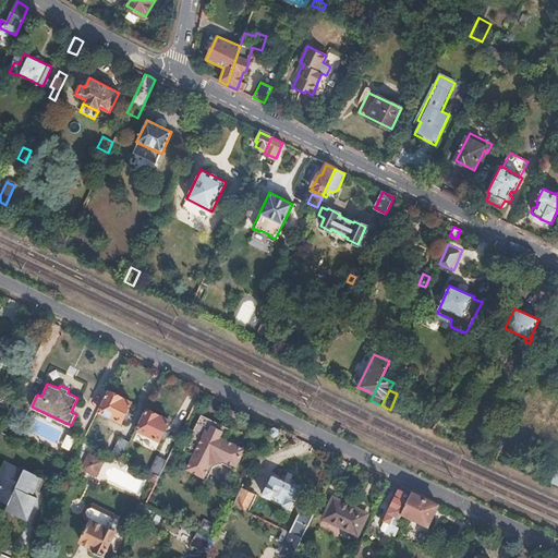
[(123,422),(132,402),(110,391),(100,411),(123,422)]
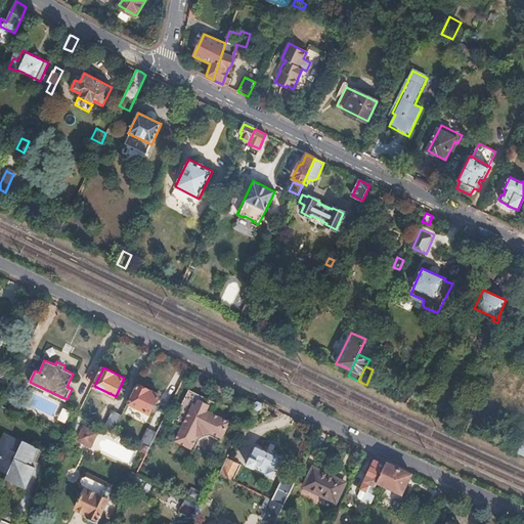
[(150,412),(160,394),(139,385),(130,403),(150,412)]
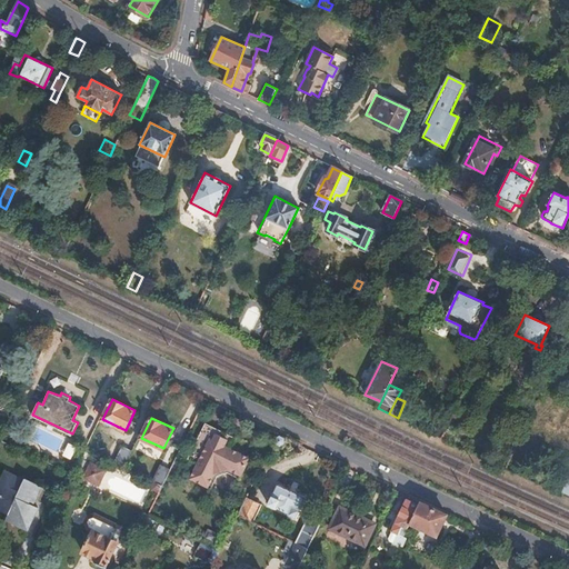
[(236,437),(206,422),(200,433),(213,439),(216,433),(228,439),(225,446),(230,448),(236,437)]
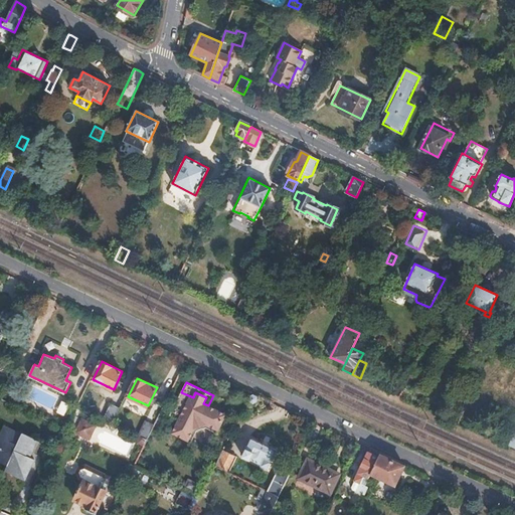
[(218,431),(226,414),(208,405),(203,403),(206,397),(195,392),(193,397),(181,392),(178,398),(171,412),(180,416),(179,419),(172,433),(188,441),(193,428),(196,431),(206,427),(207,424),(218,431)]
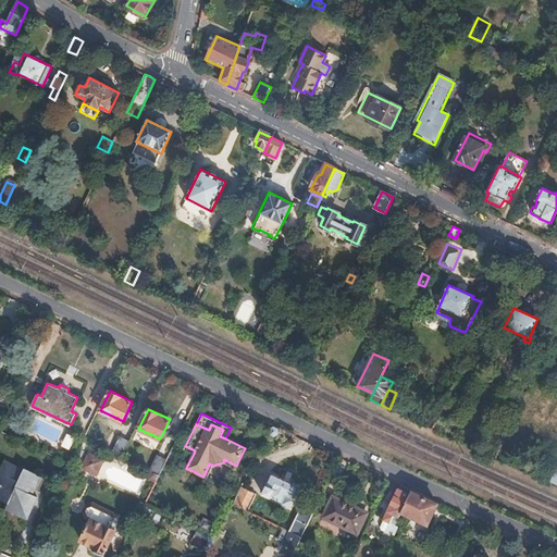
[(122,457),(130,442),(120,436),(112,452),(122,457)]
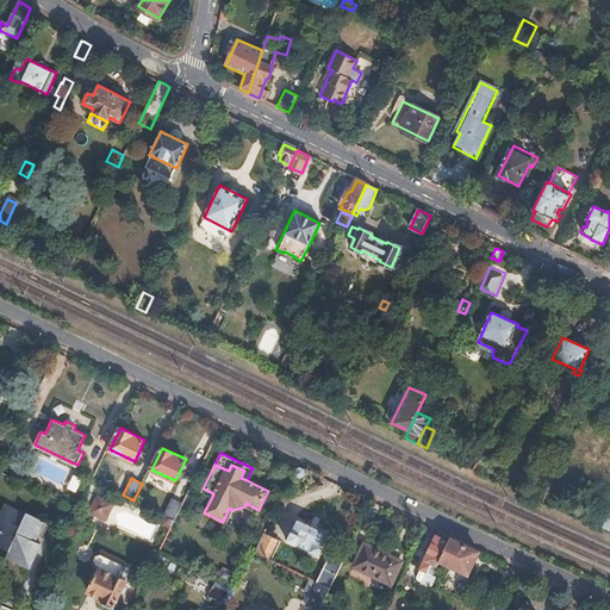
[(105,520),(113,504),(98,496),(89,512),(105,520)]
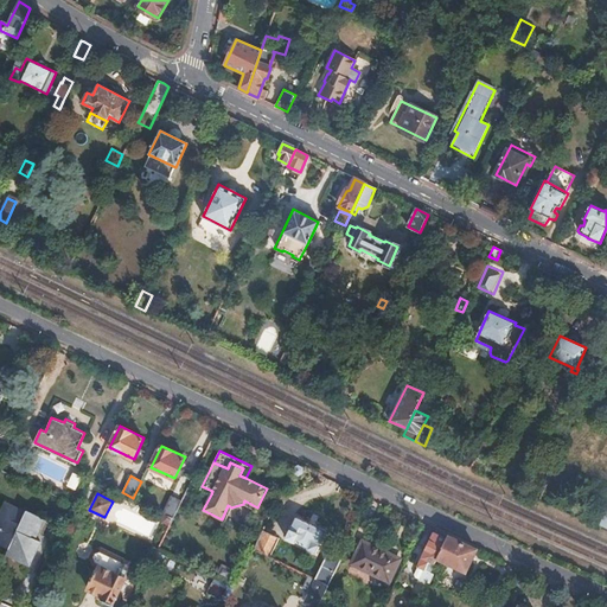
[(177,511),(181,500),(171,496),(163,512),(164,512),(173,517),(177,511)]
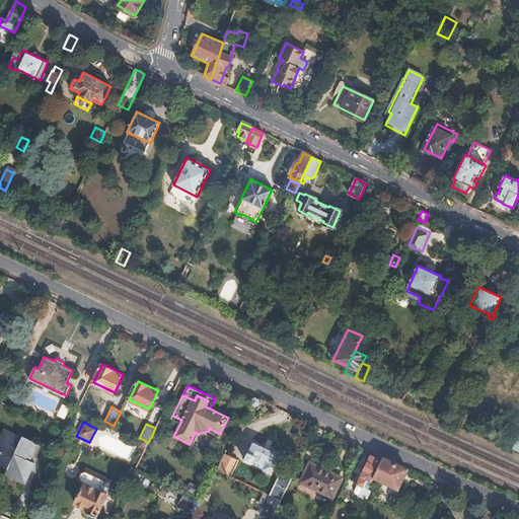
[(220,434),(209,428),(208,431),(219,437),(220,434)]
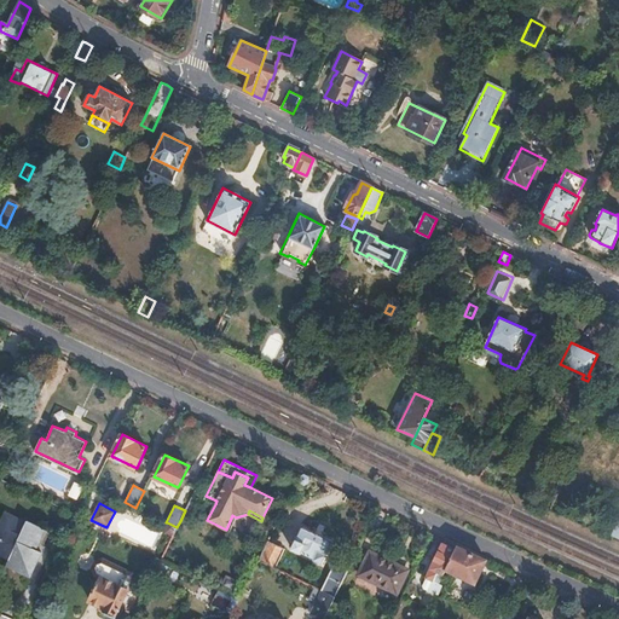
[(38,547),(46,531),(28,522),(27,526),(6,515),(0,526),(0,559),(7,563),(5,568),(29,579),(41,556),(30,550),(33,544),(38,547)]
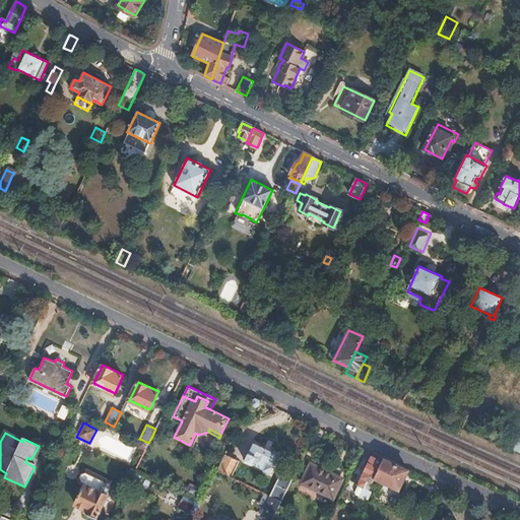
[(193,446),(198,435),(195,433),(190,445),(193,446)]
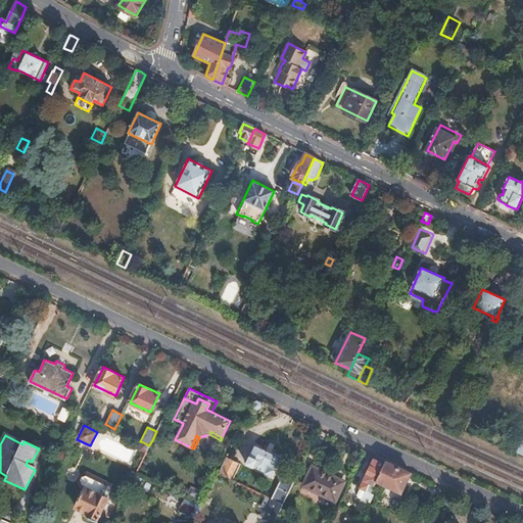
[(146,453),(149,445),(141,441),(138,445),(140,449),(146,453)]
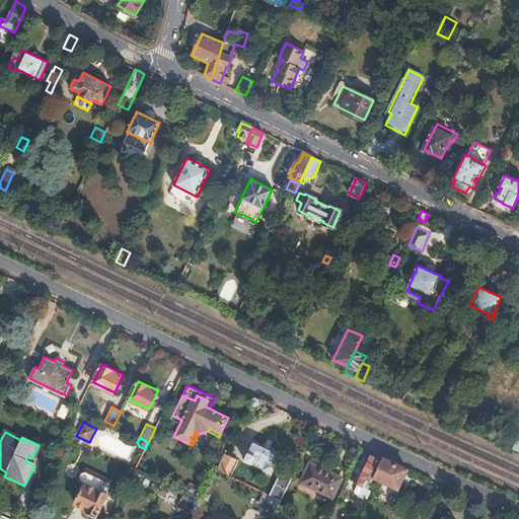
[(271,472),(280,453),(254,441),(245,459),(252,462),(253,462),(264,466),(264,468),(271,472)]
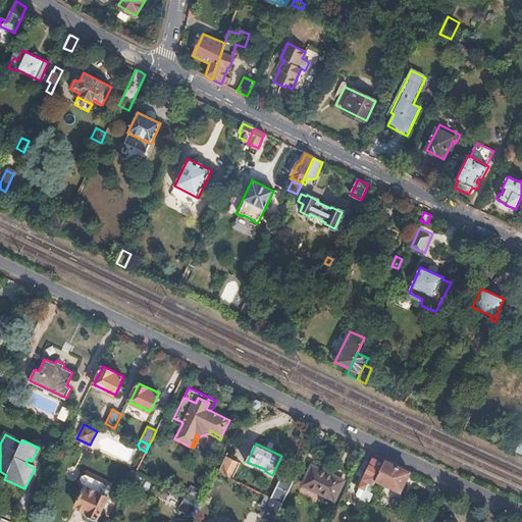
[(232,479),(240,463),(225,456),(217,472),(232,479)]
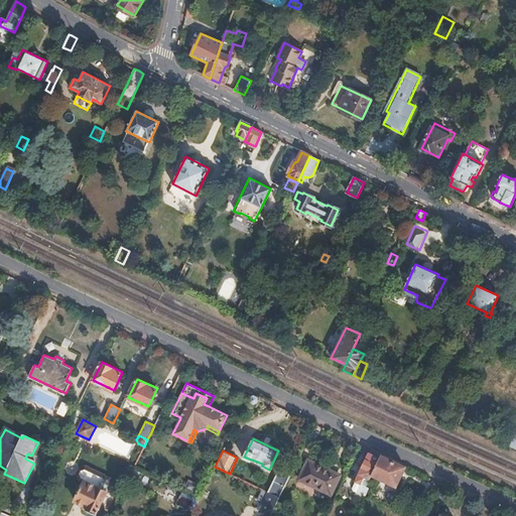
[(373,473),(381,456),(380,455),(370,450),(356,481),(366,486),(370,478),(373,473)]
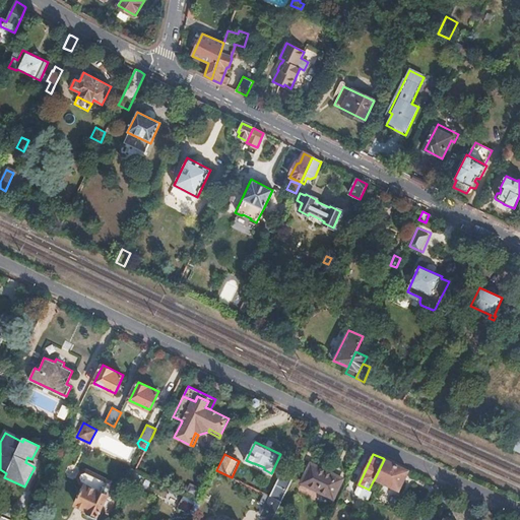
[(399,489),(408,470),(384,459),(376,476),(399,489)]
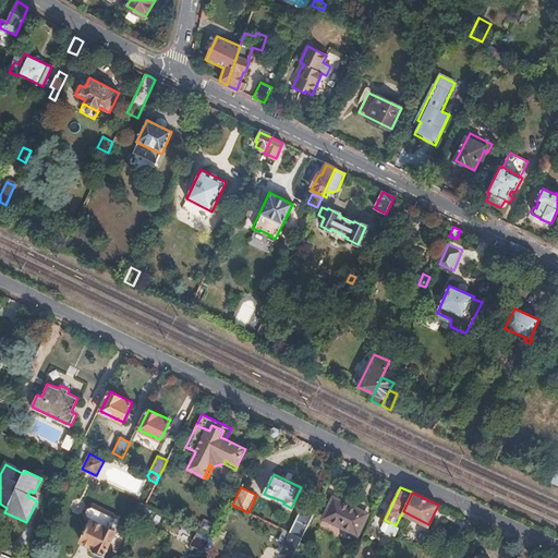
[(358,534),(367,514),(334,498),(324,518),(358,534)]
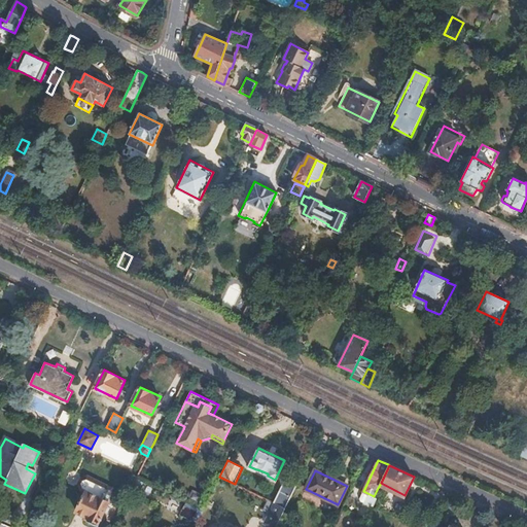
[(99,525),(113,493),(111,488),(86,476),(81,478),(78,483),(80,489),(85,491),(77,512),(90,518),(89,520),(99,525)]
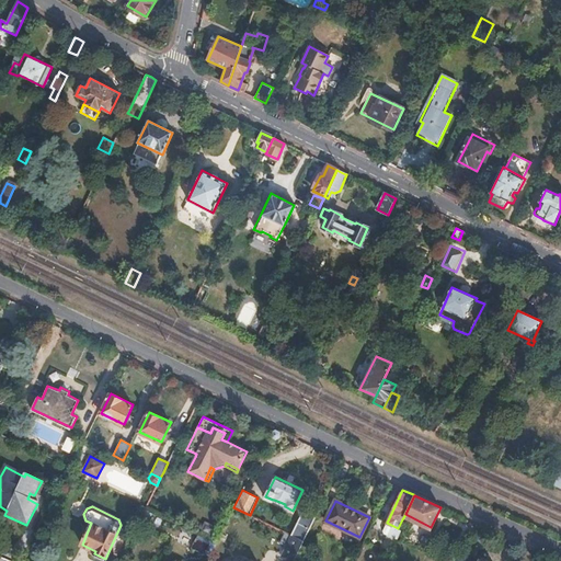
[(145,525),(151,512),(146,508),(139,522),(145,525)]
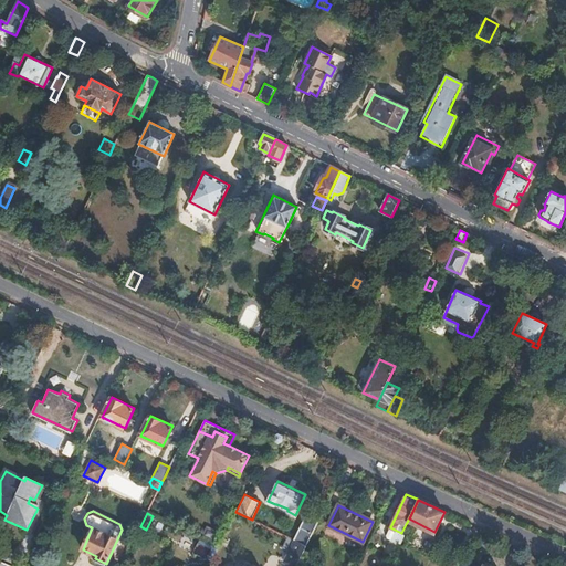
[(306,545),(316,525),(318,520),(306,514),(294,540),(306,545)]
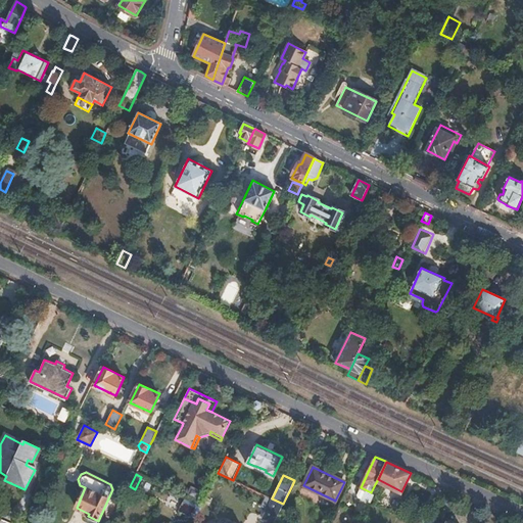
[(153,516),(160,501),(152,496),(145,512),(153,516)]
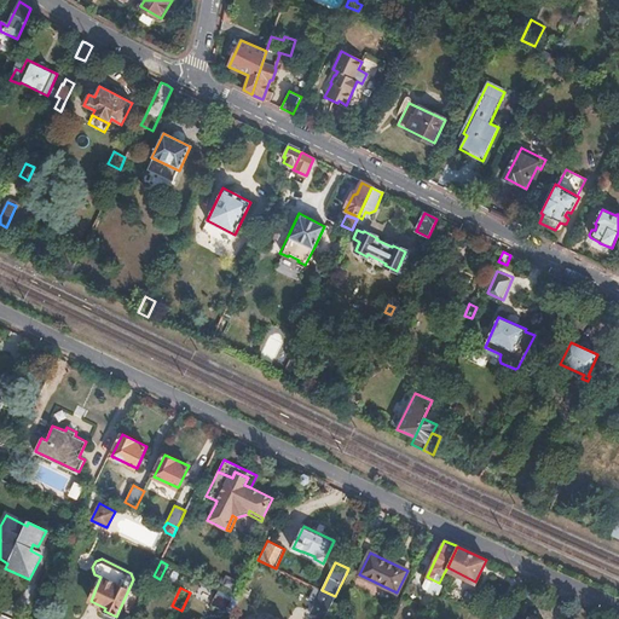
[(323,618),(327,612),(335,596),(322,590),(314,588),(310,600),(317,603),(311,615),(318,618),(323,618)]
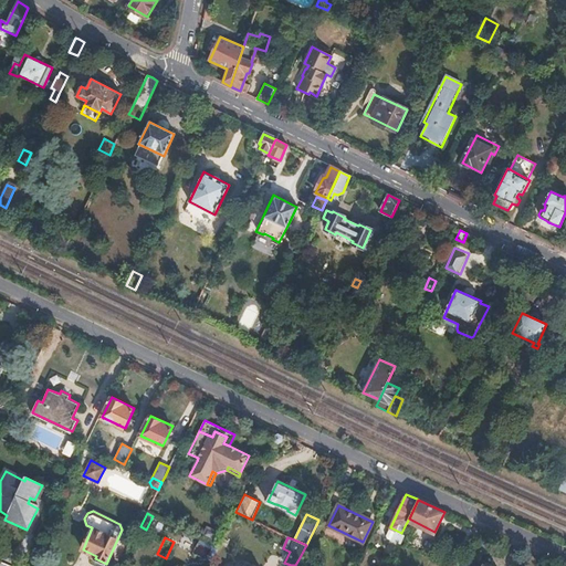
[(211,562),(219,547),(211,544),(205,557),(211,562)]
